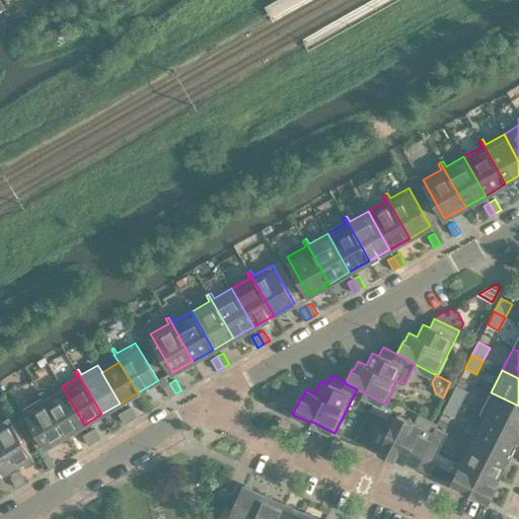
[(163,386),(169,396),(175,393),(169,383),(163,386)]
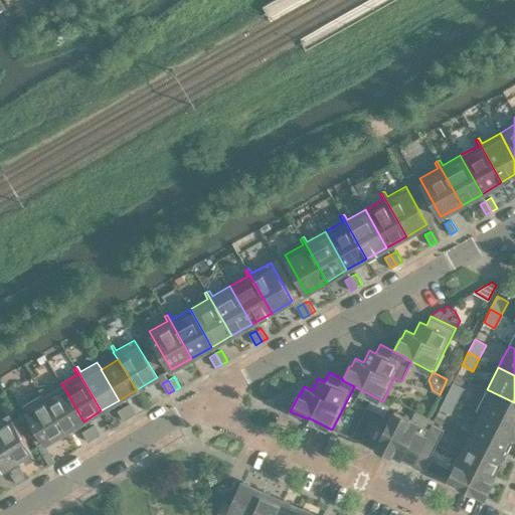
[(464,387),(453,382),(447,395),(457,401),(464,387)]
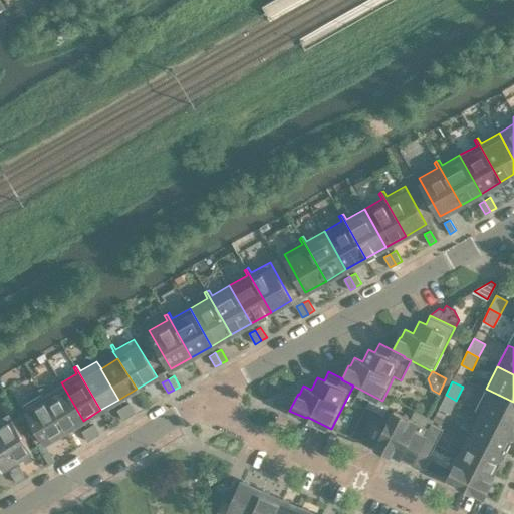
[(45,392),(42,387),(40,388),(65,431),(83,421),(61,382),(45,392)]
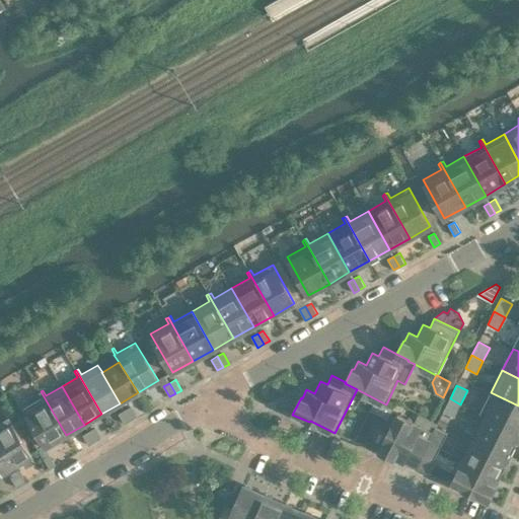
[(23,409),(46,447),(66,435),(41,391),(39,392),(42,398),(23,409)]
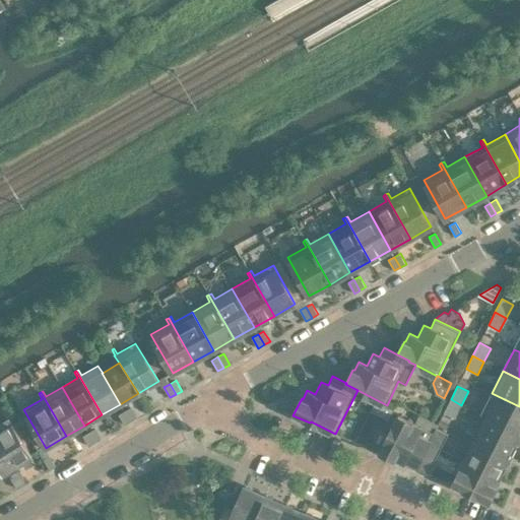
[(480,415),(486,417),(519,434),(519,406),(492,393),(480,415)]
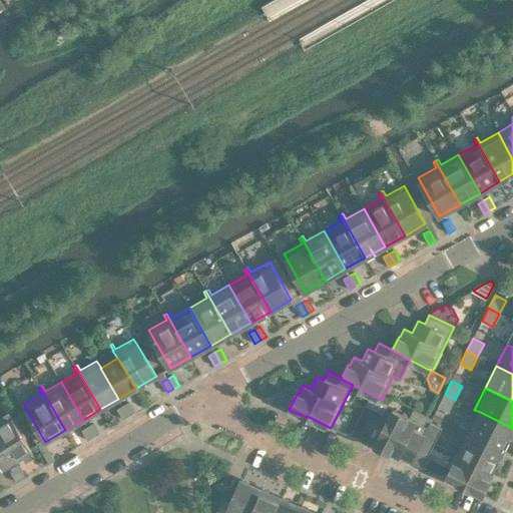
[(438,407),(449,413),(455,400),(445,394),(438,407)]
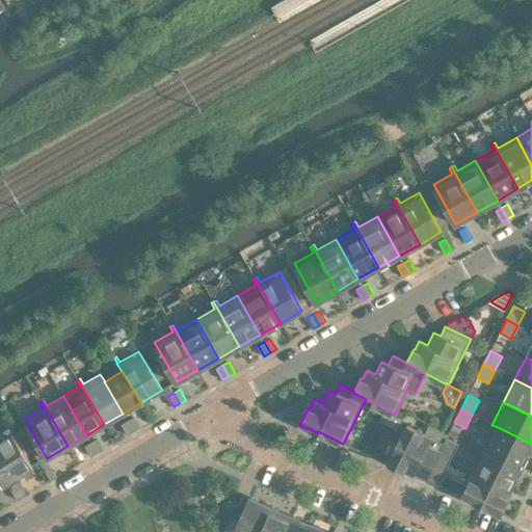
[(139,427),(133,417),(127,420),(133,431),(139,427)]
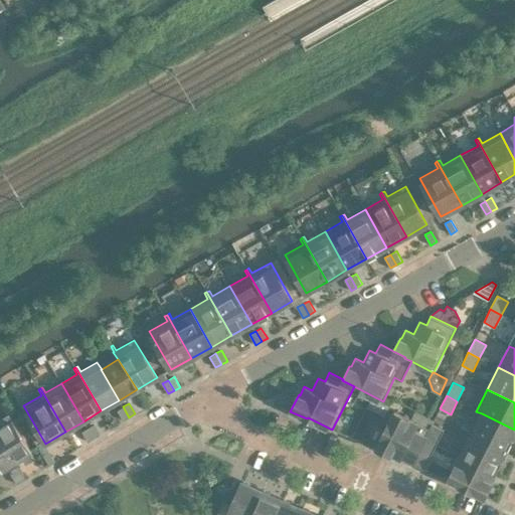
[(117,410),(124,420),(129,417),(123,406),(117,410)]
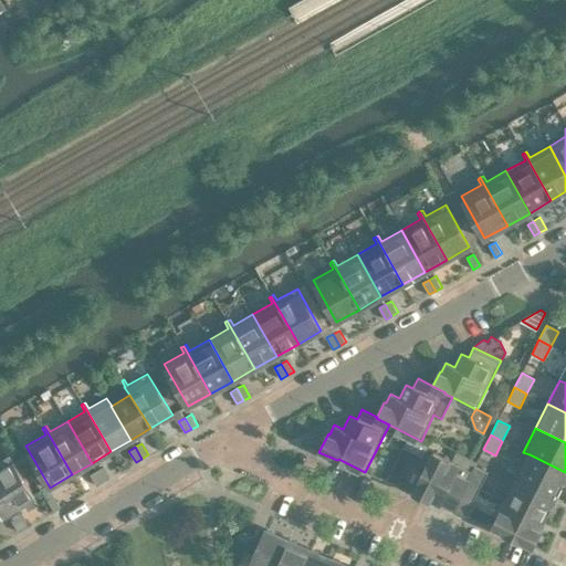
[(472,471),(433,452),(413,491),(430,499),(430,498),(453,510),(467,481),(472,471)]
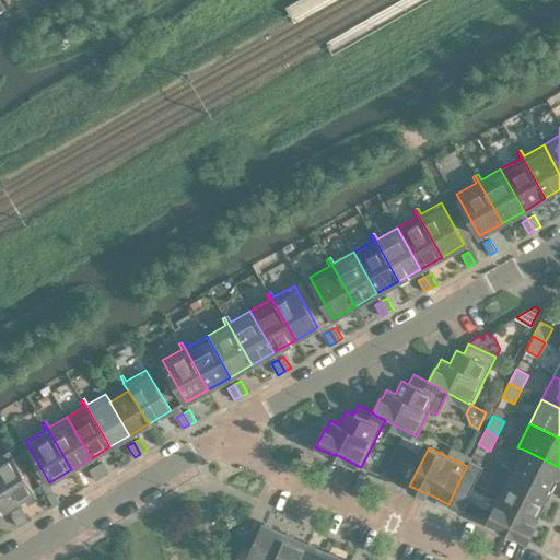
[(559,473),(559,467),(524,450),(512,473),(550,492),(559,473)]
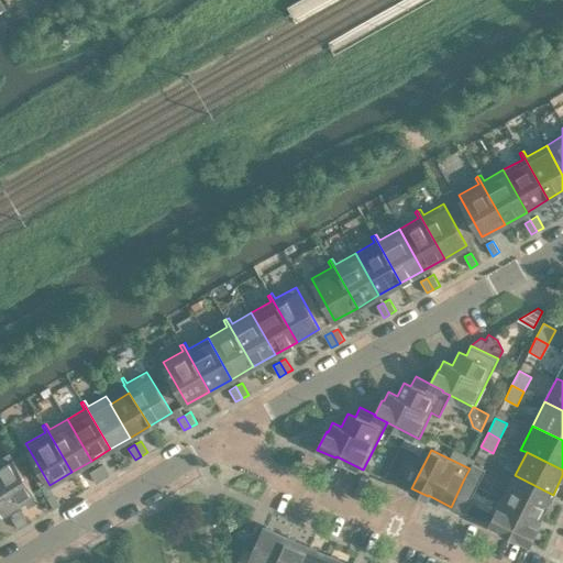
[(34,494),(9,453),(0,459),(0,488),(12,507),(34,494)]
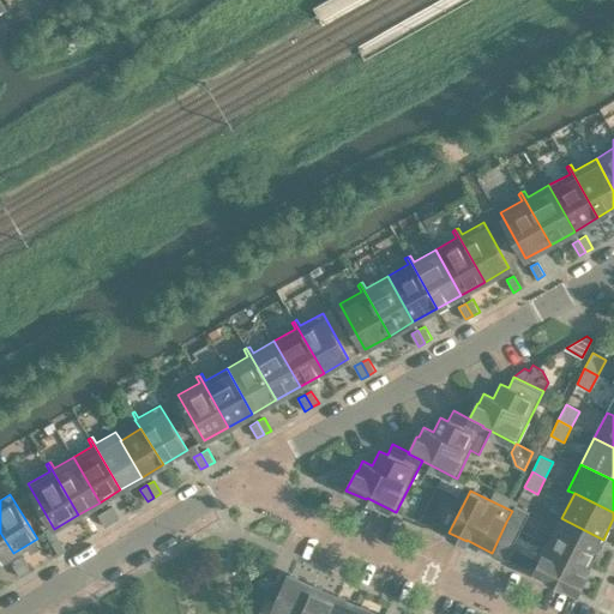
[(529,512),(515,505),(512,511),(506,522),(521,529),(529,512)]
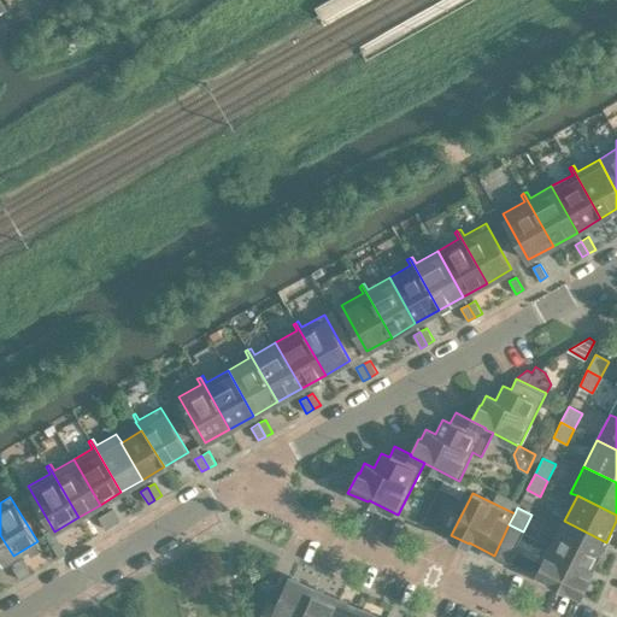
[(119,521),(112,509),(105,512),(112,526),(119,521)]
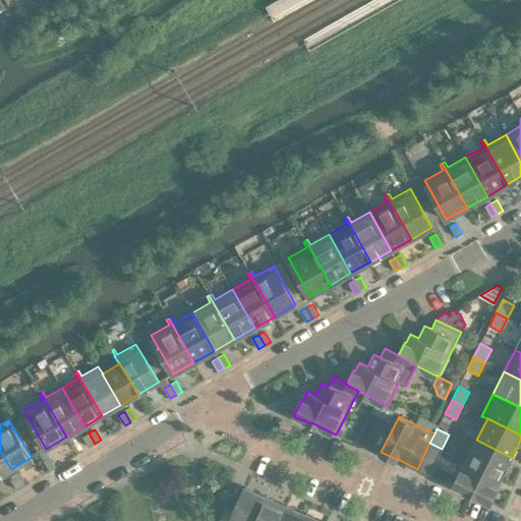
[(82,437),(90,447),(95,444),(89,432),(82,437)]
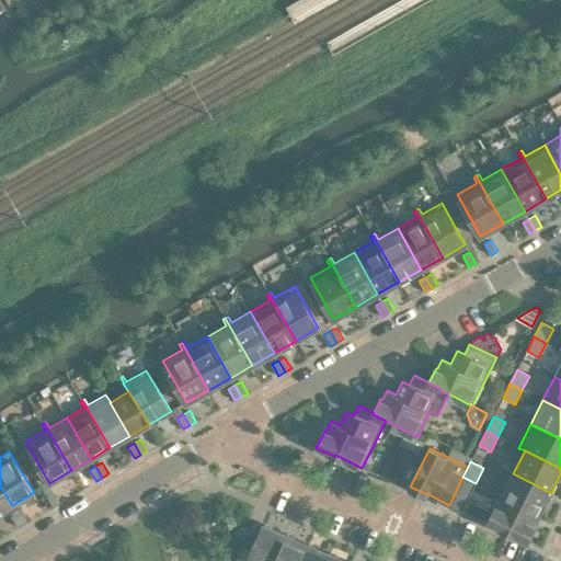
[(551,493),(513,473),(501,497),(539,516),(551,493)]
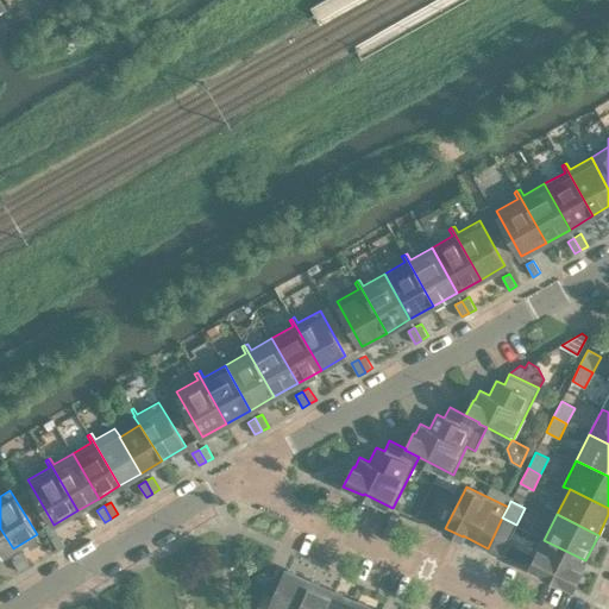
[(516,525),(502,518),(488,548),(501,554),(516,525)]
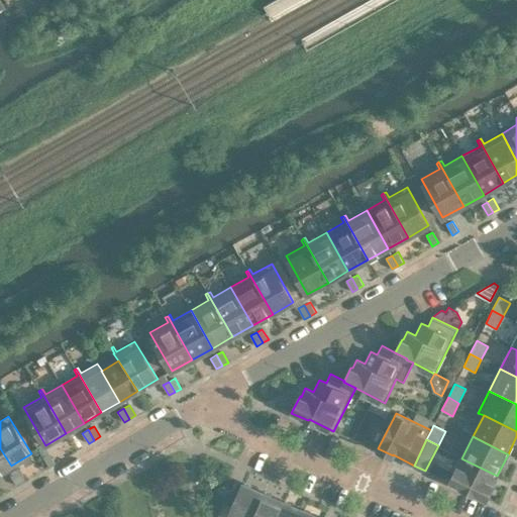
[(0,472),(11,466),(0,448),(0,472)]
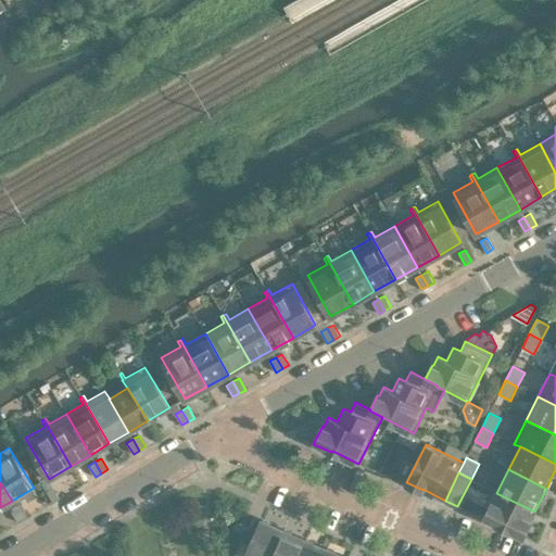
[(52,487),(46,491),(53,502),(60,498),(52,487)]
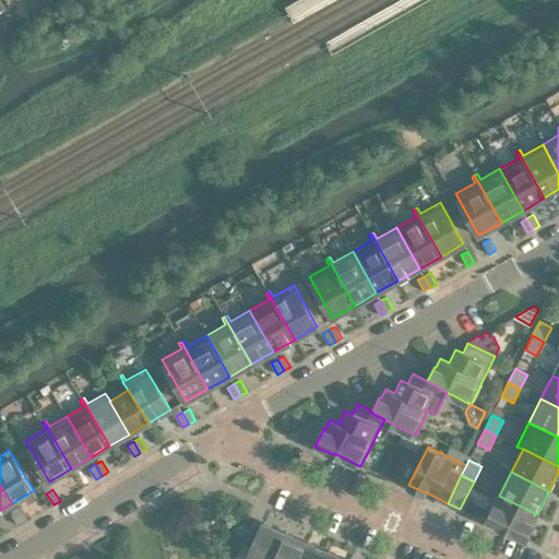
[(487,520),(525,539),(537,514),(499,496),(487,520)]
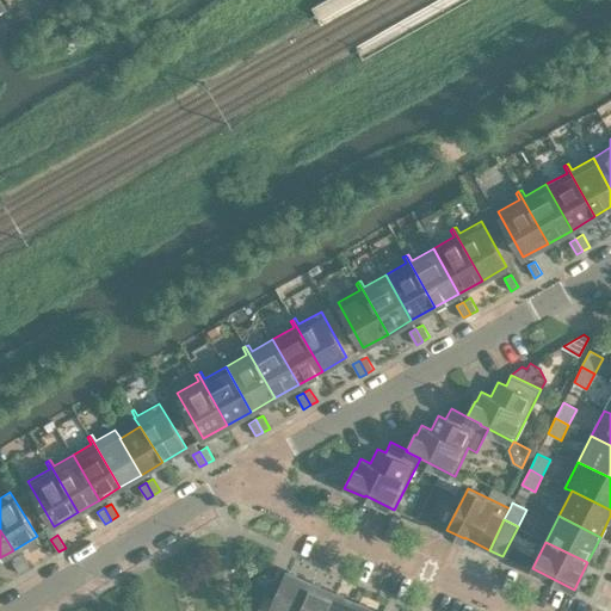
[(22,553),(11,559),(16,567),(26,560),(22,553)]
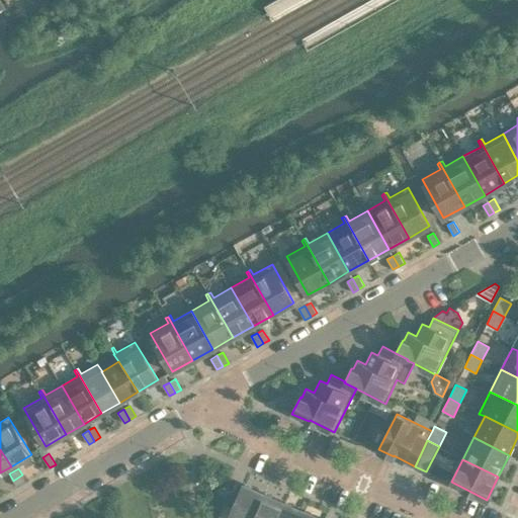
[(17,487),(26,481),(22,475),(13,481),(17,487)]
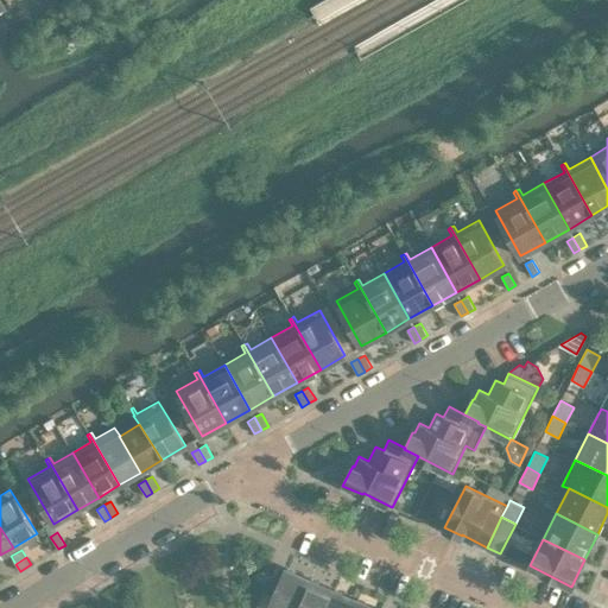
[(264,593),(257,607),(297,607),(310,580),(285,570),(273,597),(264,593)]
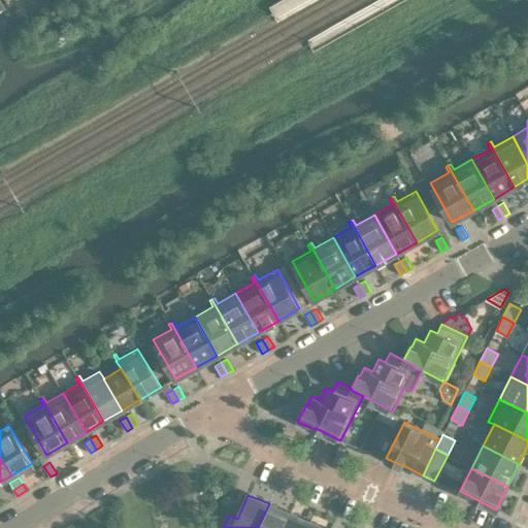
[(269,503),(258,527),(283,527),(290,513),(269,503)]
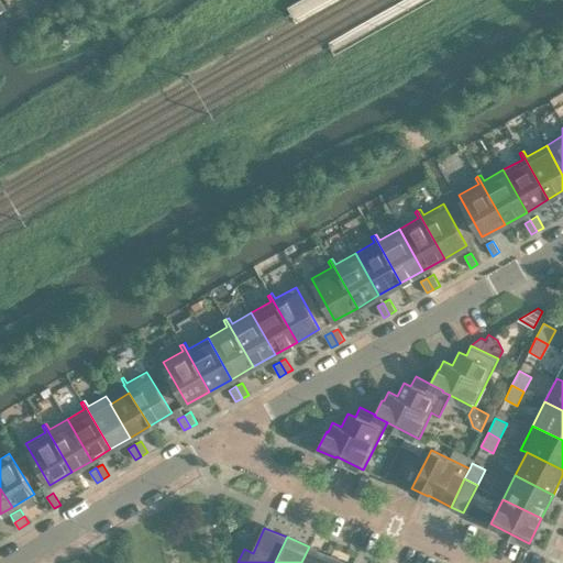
[(309,547),(301,562),(327,562),(330,556),(309,547)]
